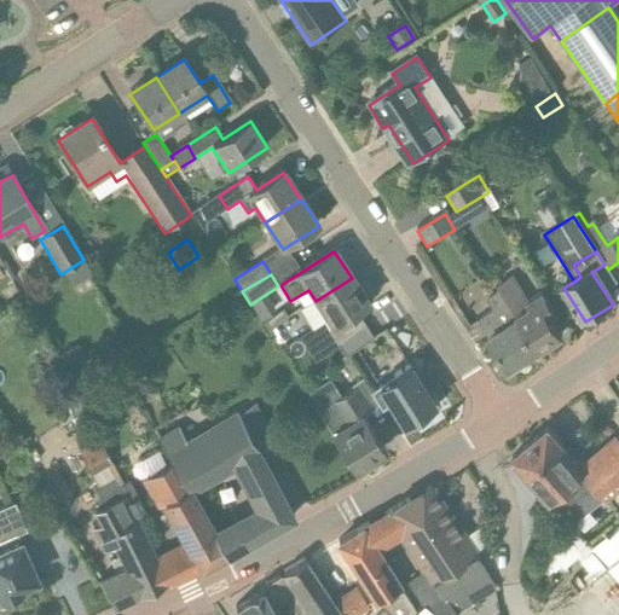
[(369,305),(352,278),(316,301),(328,321),(333,328),(328,330),(337,346),(365,328),(357,313),(369,305)]
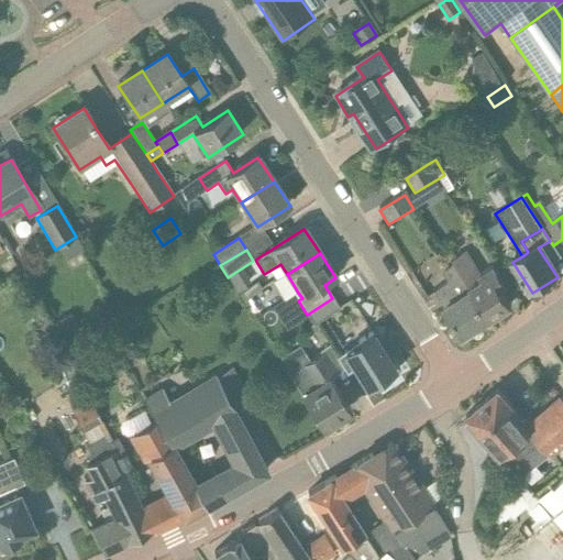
[(451,261),(454,266),(490,320),(511,307),(499,287),(504,284),(494,268),(479,277),(464,253),(451,261)]
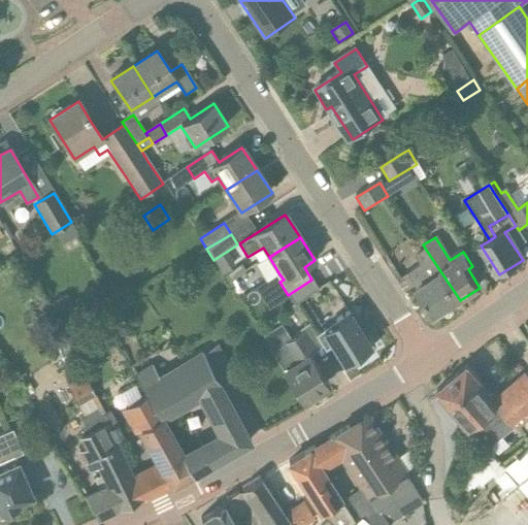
[(460,300),(426,250),(415,258),(421,266),(407,275),(434,317),(460,300)]
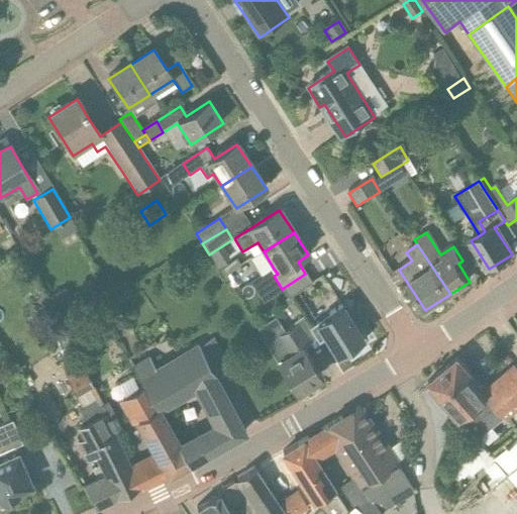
[(224,278),(240,267),(236,261),(220,272),(224,278)]
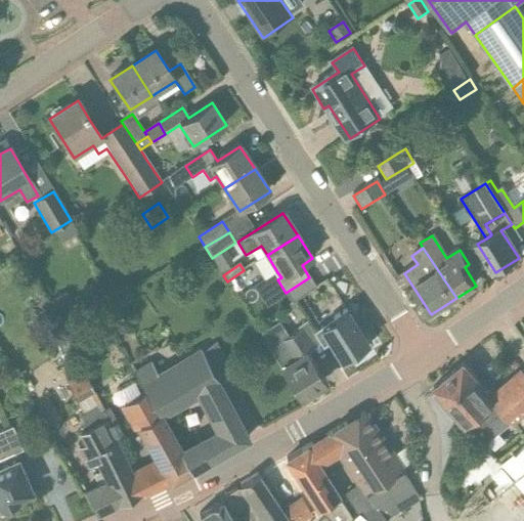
[(316,289),(309,277),(286,293),(293,303),(295,302),(316,289)]
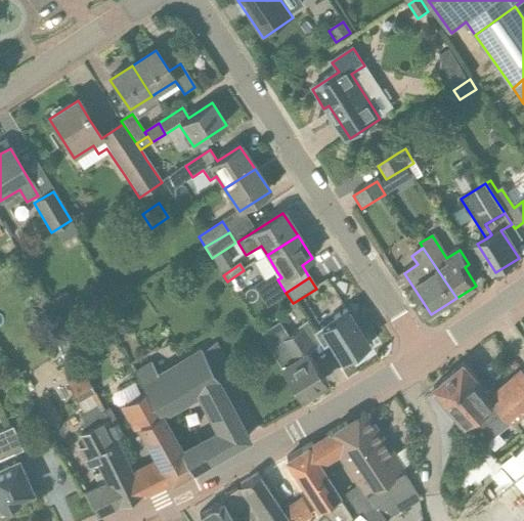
[(321,329),(314,333),(324,349),(331,345),(342,361),(356,352),(358,354),(372,346),(365,336),(363,338),(347,312),(321,329)]
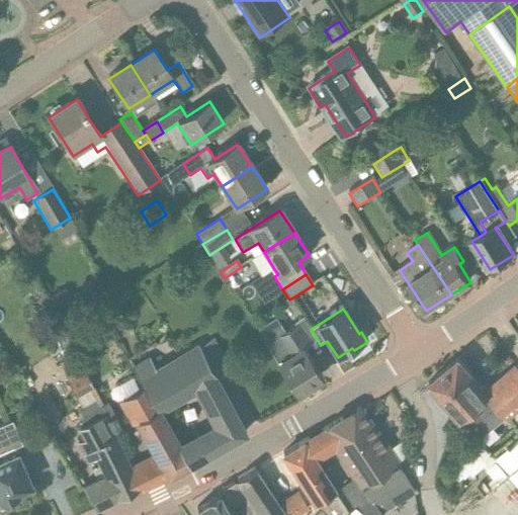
[(315,338),(304,319),(294,324),(296,328),(286,335),(281,327),(261,339),(296,396),(314,384),(309,376),(318,371),(301,346),(315,338)]
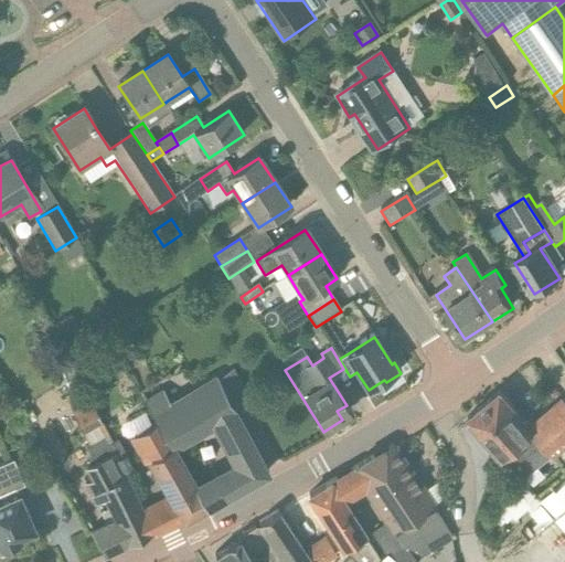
[(217,381),(194,393),(215,427),(236,416),(235,413),(217,381)]
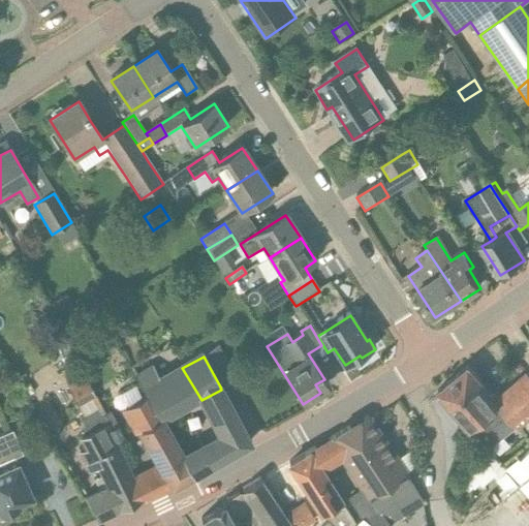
[(163,421),(201,400),(182,368),(157,381),(151,370),(136,378),(150,403),(161,422),(163,421)]
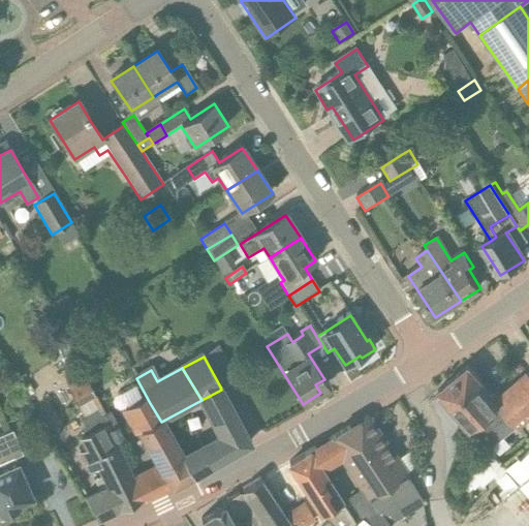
[(528,376),(528,377),(497,403),(468,368),(443,389),(438,393),(471,434),(473,432),(484,445),(499,433),(505,439),(527,422),(528,420),(528,376)]
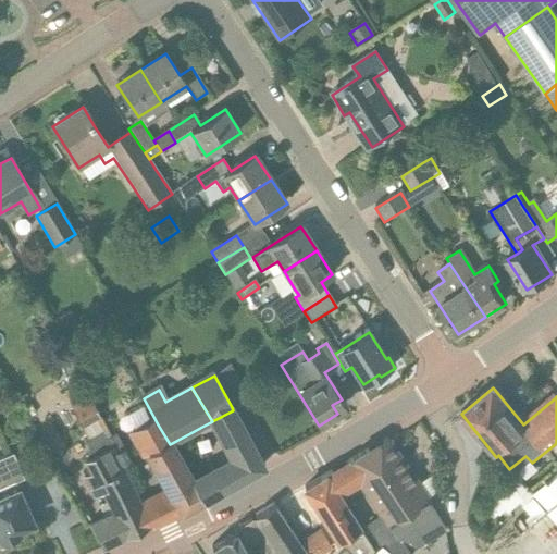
[(81,429),(97,419),(89,406),(73,415),(81,429)]
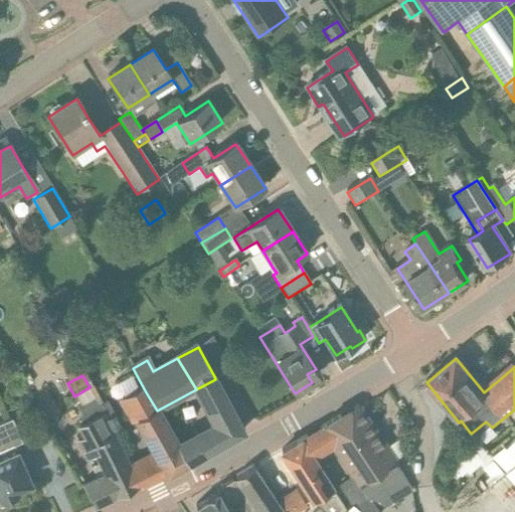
[(196,389),(215,427),(224,444),(244,433),(215,379),(196,389)]
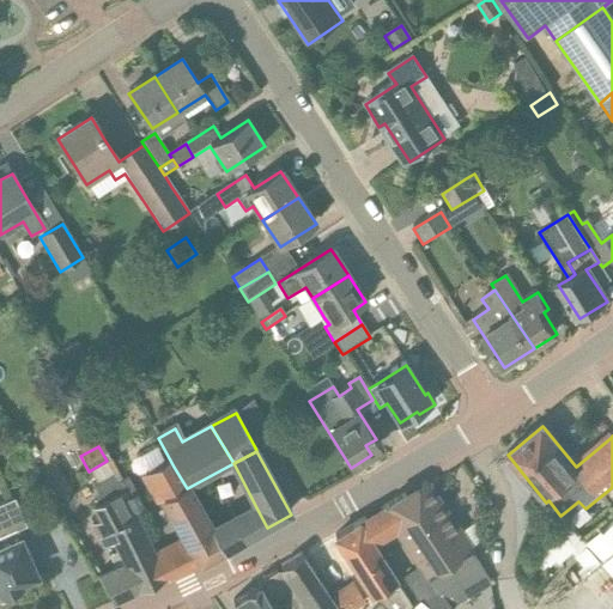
[(174,467),(151,479),(196,565),(200,564),(223,552),(212,531),(189,487),(187,488),(174,467)]
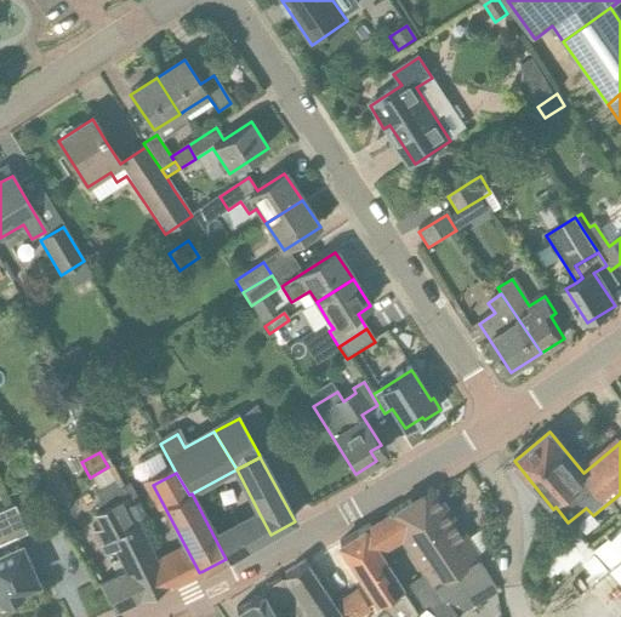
[(100,582),(115,610),(166,586),(157,563),(134,519),(125,504),(113,483),(93,493),(103,512),(96,515),(103,527),(92,533),(103,554),(114,548),(126,570),(100,582)]
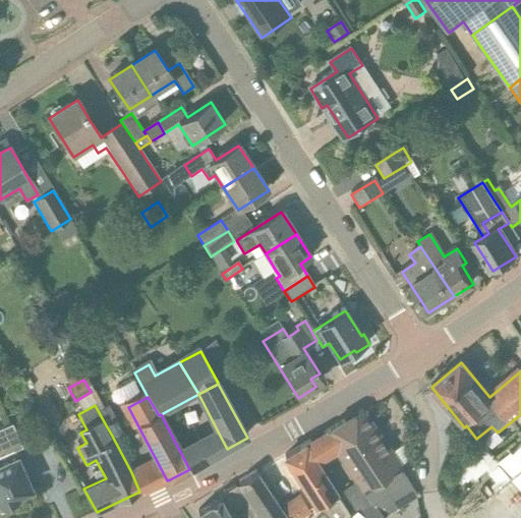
[(362,412),(326,434),(338,454),(356,482),(363,494),(400,472),(365,416),(362,412)]
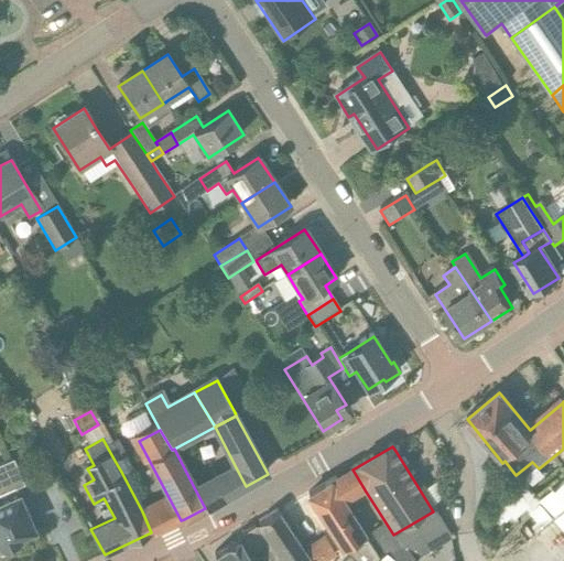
[(115,461),(122,474),(133,468),(126,454),(115,461)]
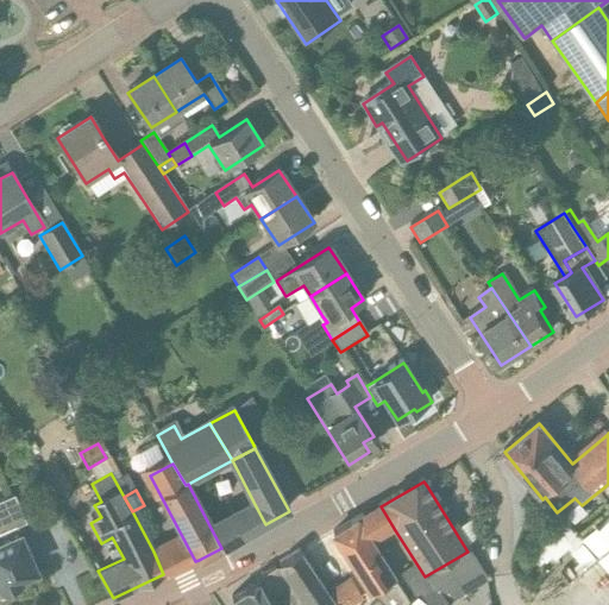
[(20,535),(17,528),(26,523),(13,496),(0,502),(0,591),(0,592),(38,575),(24,543),(27,542),(23,533),(20,535)]
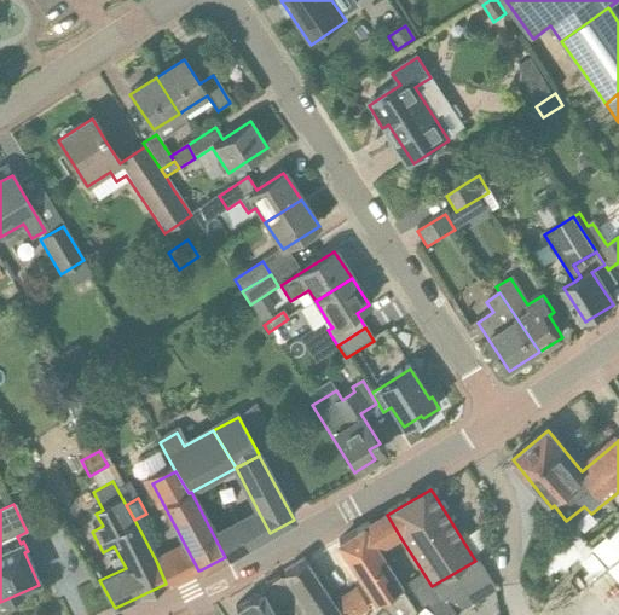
[(339,544),(375,605),(398,591),(376,555),(401,539),(387,515),(339,544)]
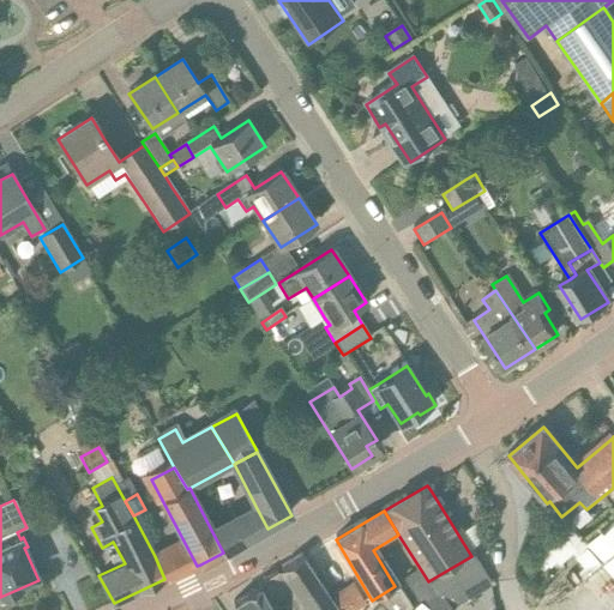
[(235,520),(212,532),(223,553),(246,541),(235,520)]
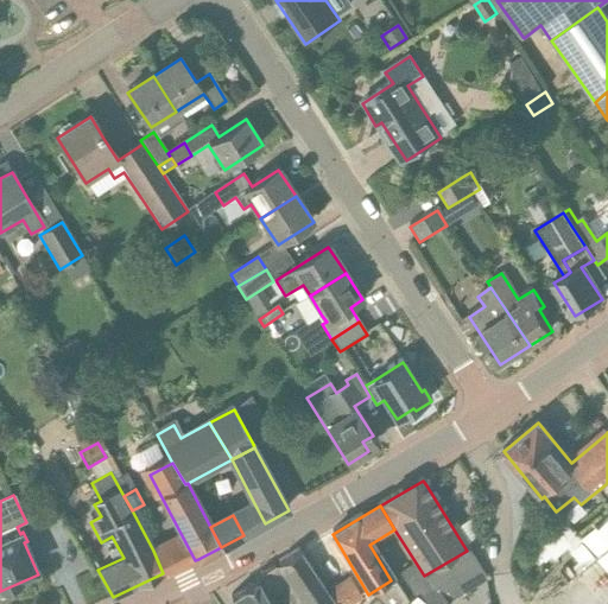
[(599,558),(607,567),(607,520),(586,541),(599,558)]
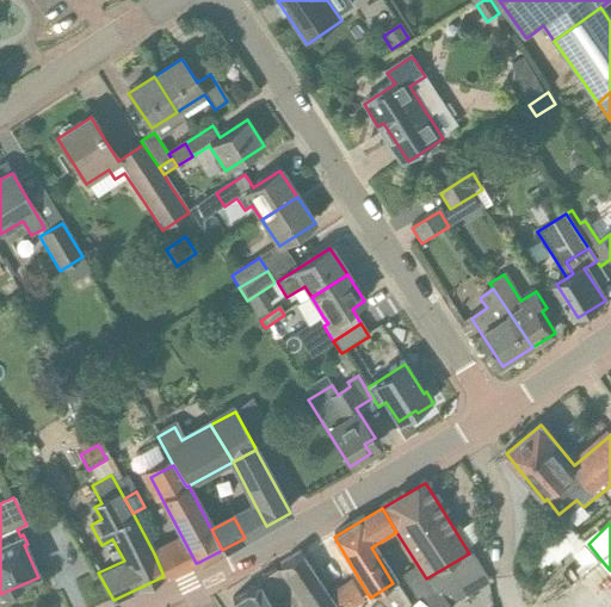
[(576,571),(582,577),(602,561),(588,544),(573,557),(582,567),(576,571)]
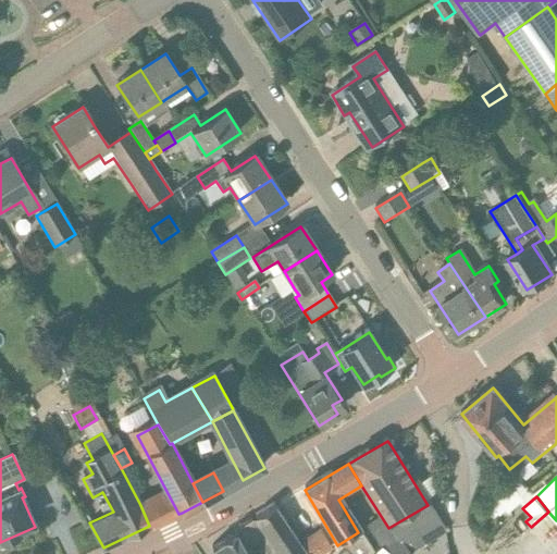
[(388,528),(394,539),(403,553),(413,553),(441,538),(446,533),(428,505),(388,528)]
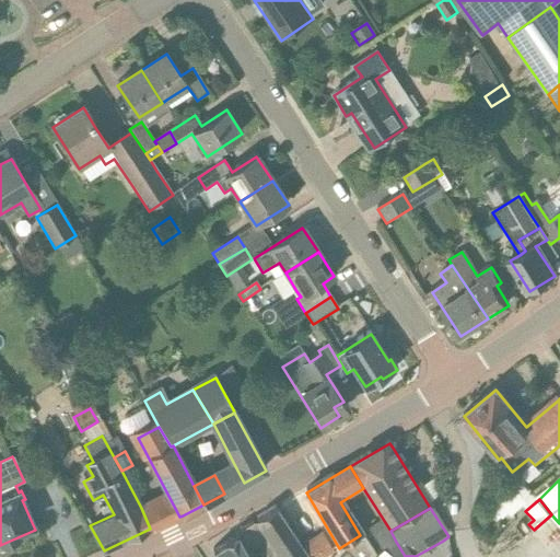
[(299,550),(275,510),(256,521),(279,556),(330,556),(319,537),(299,550)]
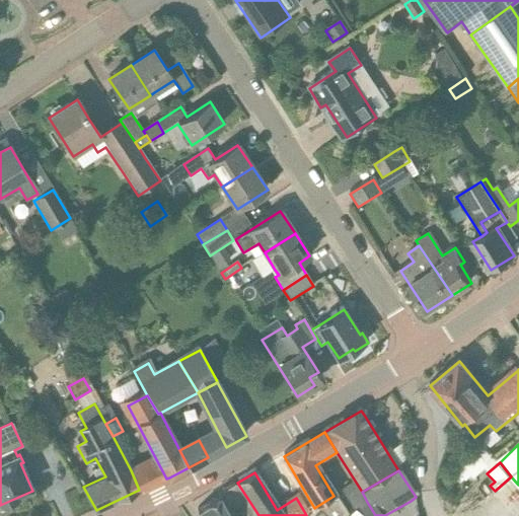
[(362,492),(355,481),(340,491),(353,510),(367,502),(362,492)]
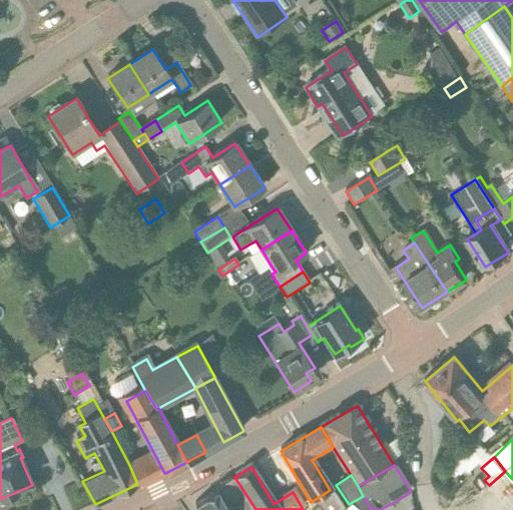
[(251,509),(232,478),(222,485),(222,489),(194,505),(197,509),(251,509)]
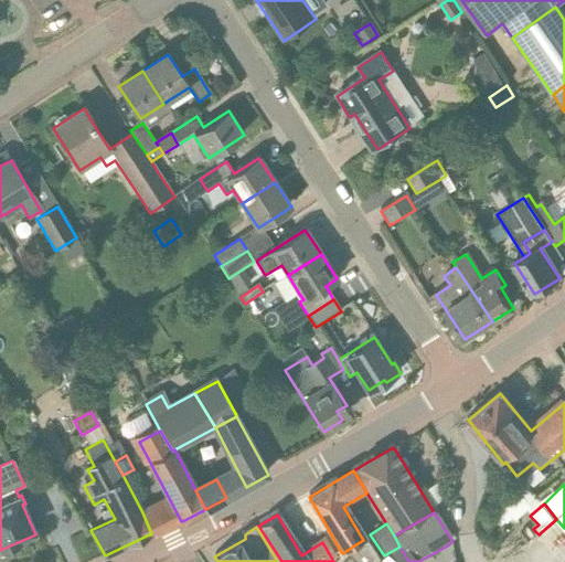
[(363,540),(342,553),(349,560),(350,561),(380,561),(369,549),(363,540)]
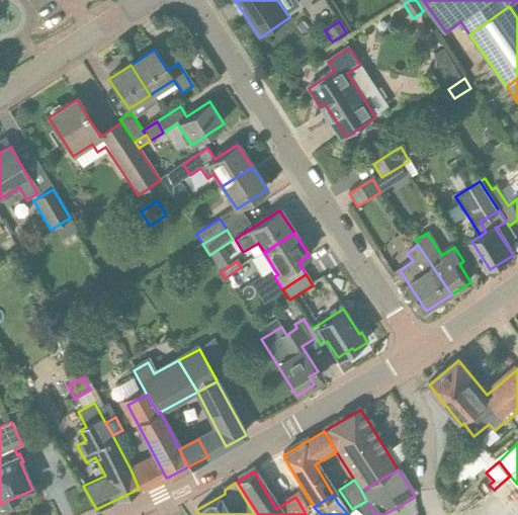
[(352,509),(348,514),(374,514),(366,501),(352,509)]
